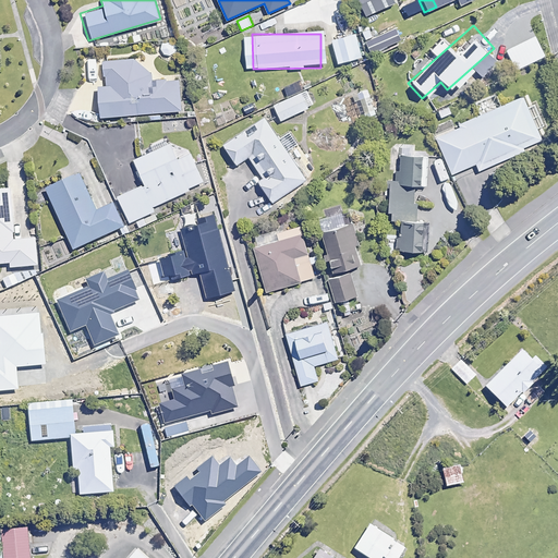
[(352,34),(337,36),(340,61),(355,59),(352,34)]
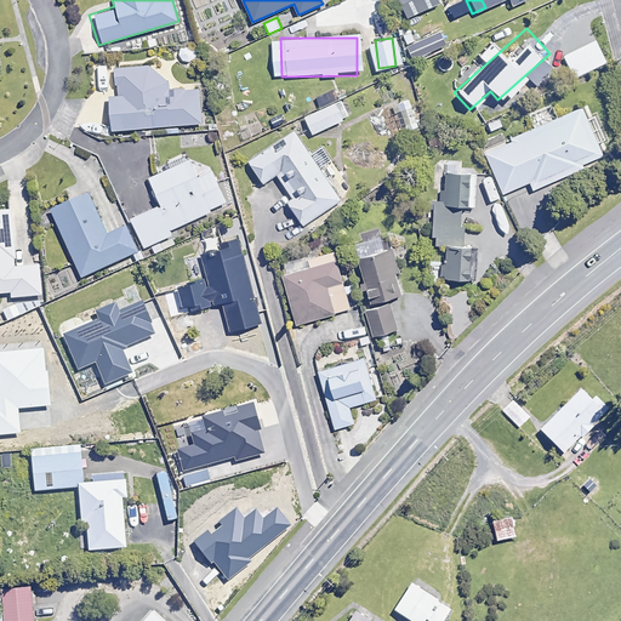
[(375,40),(364,41),(369,69),(379,68),(375,40)]
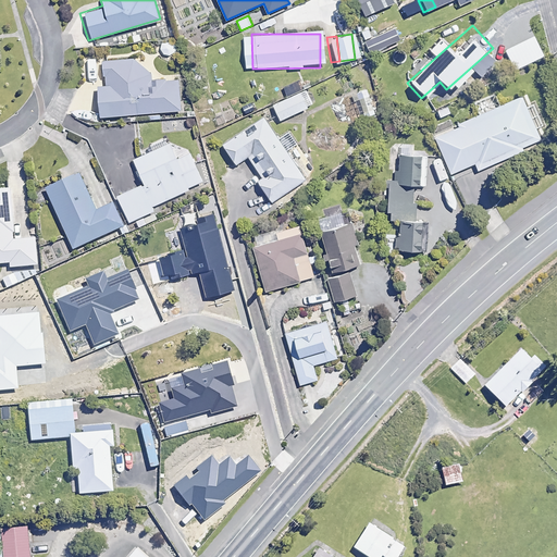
[(99,84),(101,118),(181,111),(178,76),(152,78),(151,59),(104,63),(106,83),(99,84)]
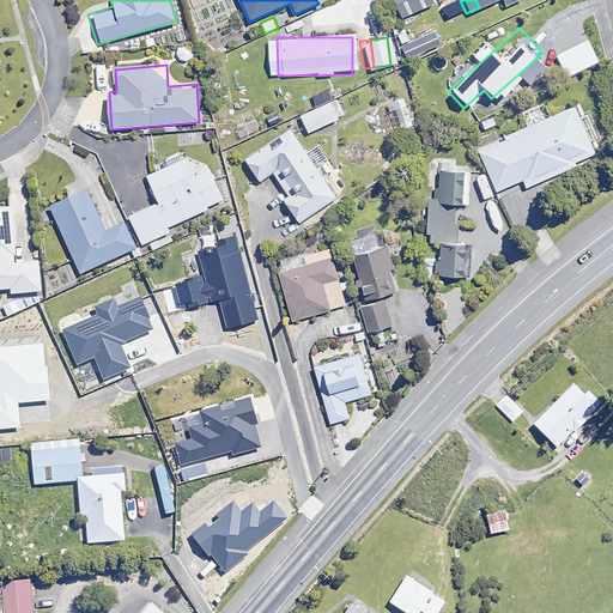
[(344,115),(337,98),(301,116),(309,133),(344,115)]
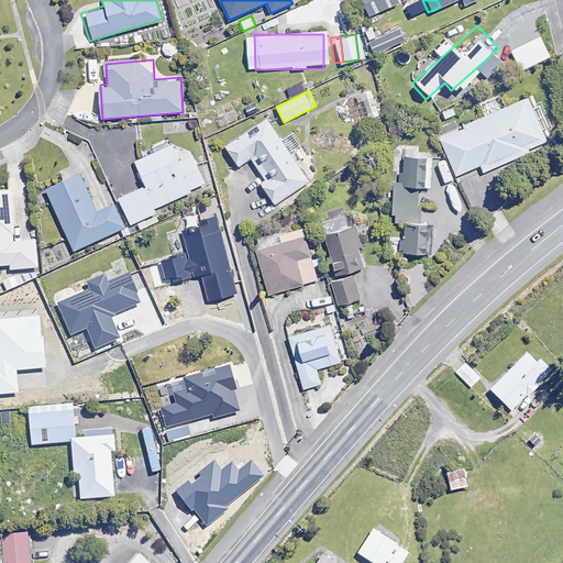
[(378,117),(371,90),(354,95),(357,107),(364,105),(367,120),(378,117)]
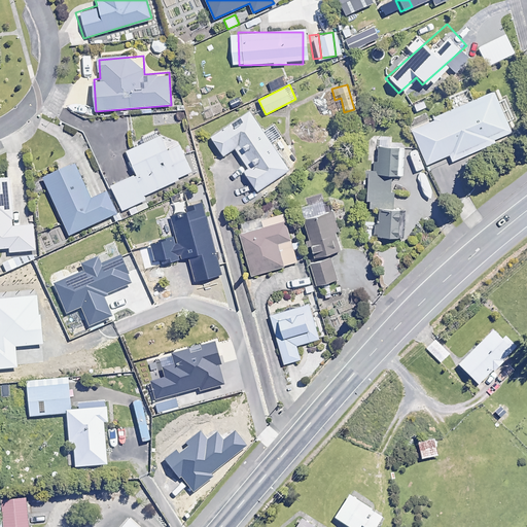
[(489,91),(403,126),(420,164),(444,153),(447,160),(490,142),(488,138),(505,131),(489,91)]
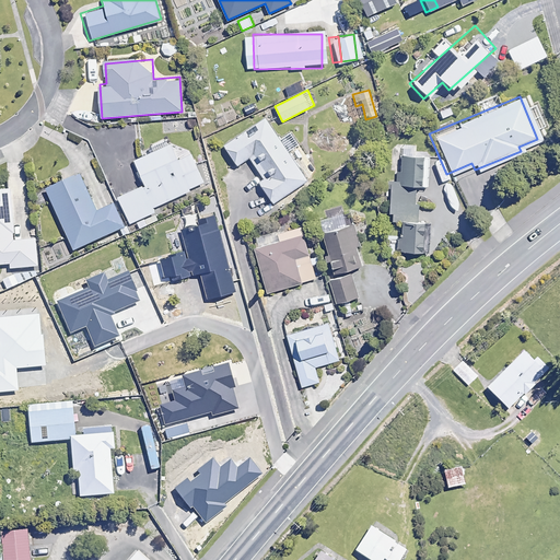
[(265,115),(219,140),(233,164),(248,155),(278,139),(265,115)]
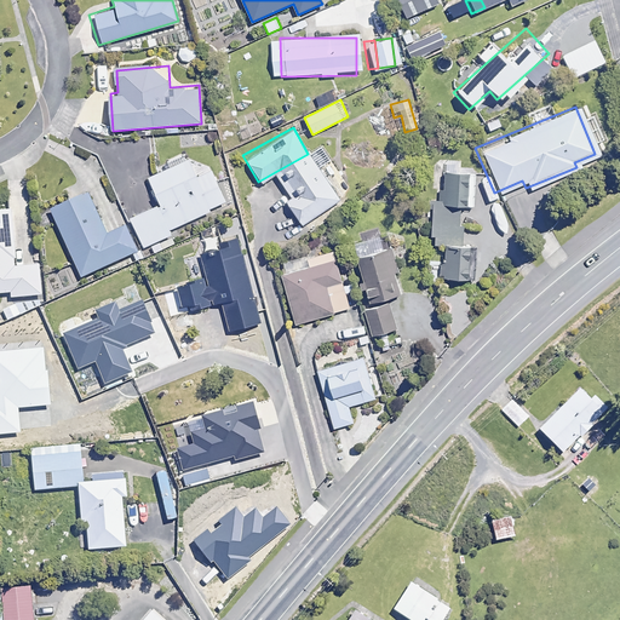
[(208,147),(207,133),(181,136),(182,148),(208,147)]
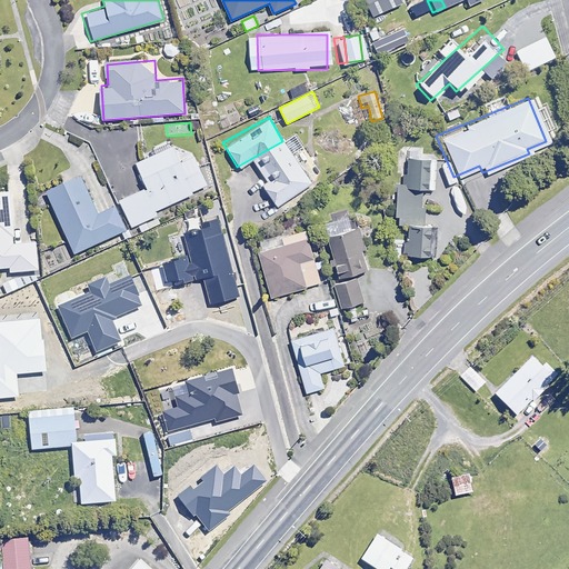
[(252,158),(265,180),(295,162),(282,141),(252,158)]
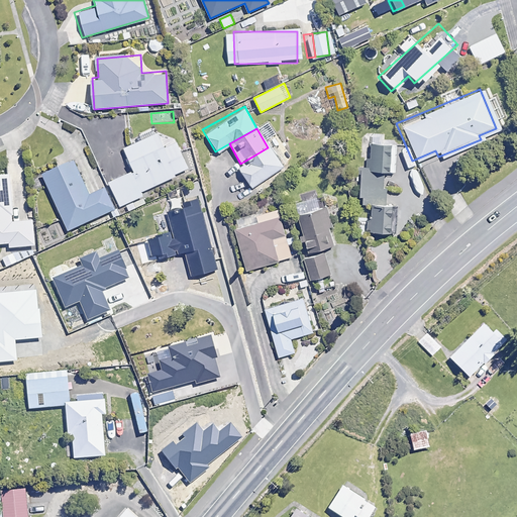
[(179,173),(167,144),(160,130),(125,145),(135,170),(144,188),(179,173)]
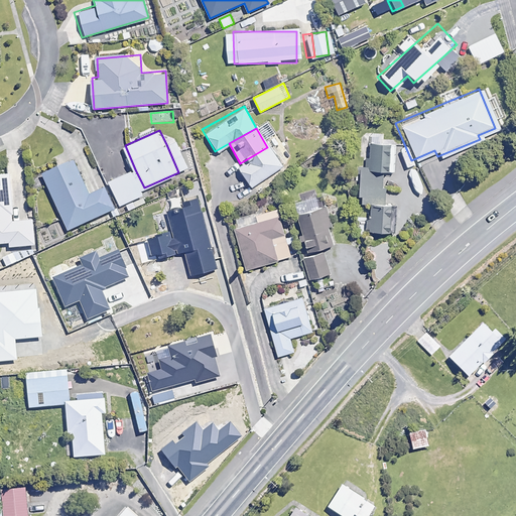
[(166,144),(178,172),(188,167),(176,140),(166,144)]
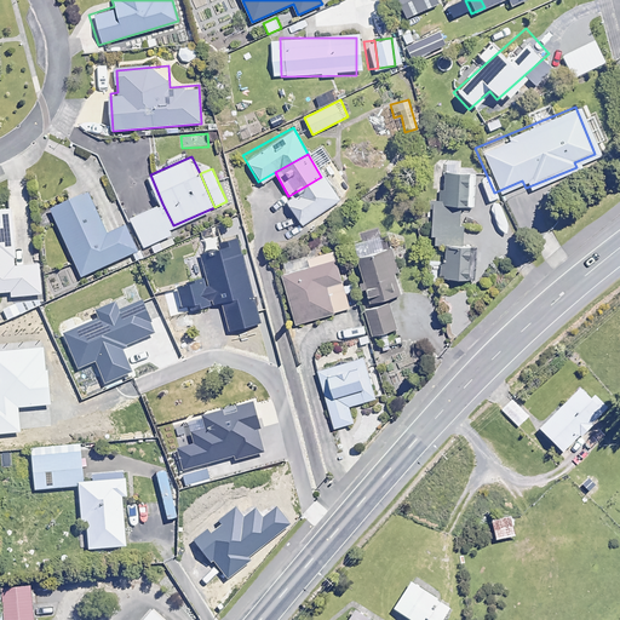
[(288,196),(282,199),(297,224),(336,202),(321,177),(288,196)]
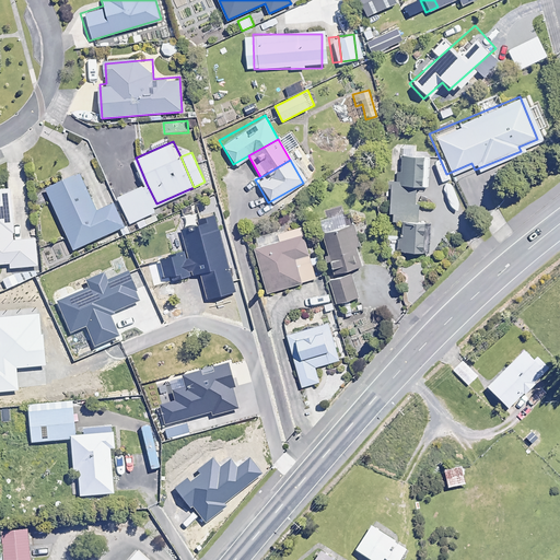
[(79,171),(35,190),(63,253),(123,225),(112,201),(95,209),(79,171)]
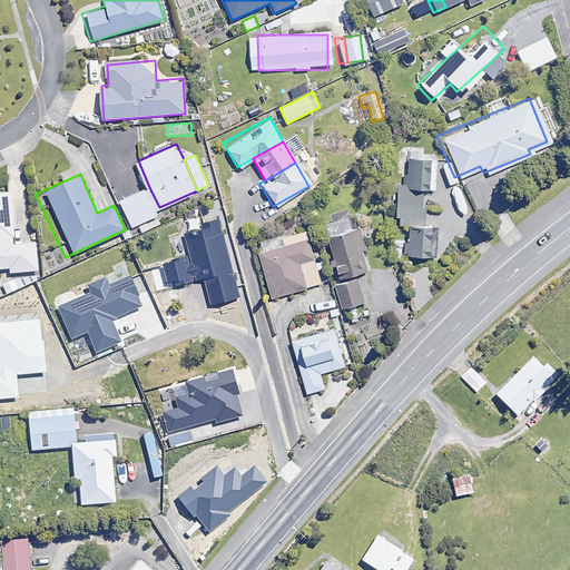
[(121,199),(133,224),(160,212),(159,207),(149,187),(121,199)]
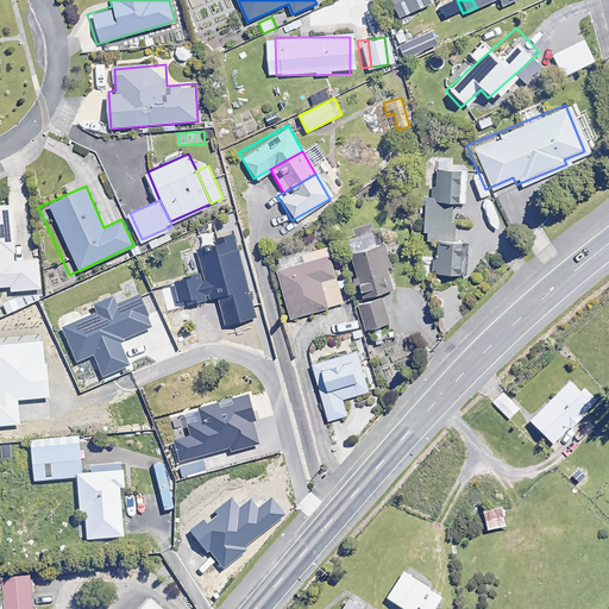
[(12,207),(0,207),(0,284),(7,286),(7,290),(38,289),(37,258),(11,258),(11,251),(14,251),(12,207)]
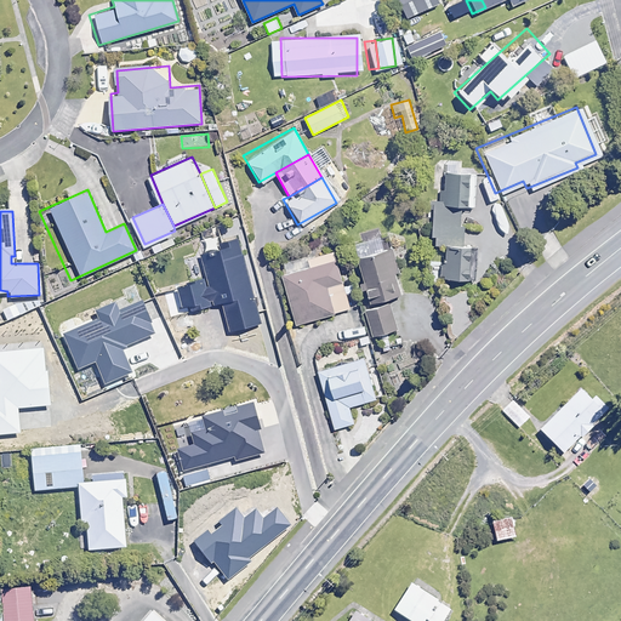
[(437,235),(432,275),(461,279),(467,239),(437,235)]
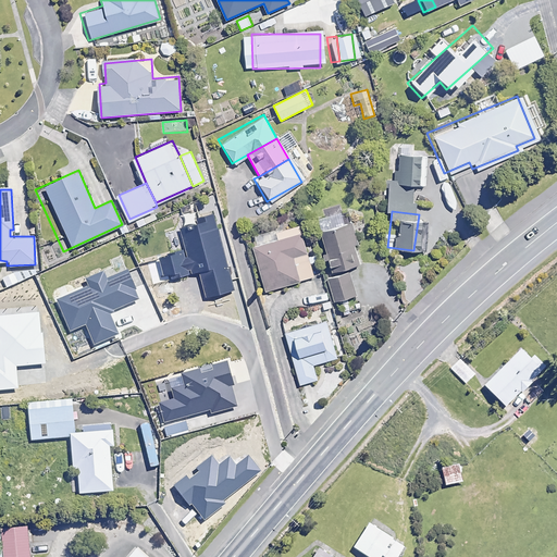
[(309,232),(319,276),(343,271),(353,270),(343,225),(309,232)]
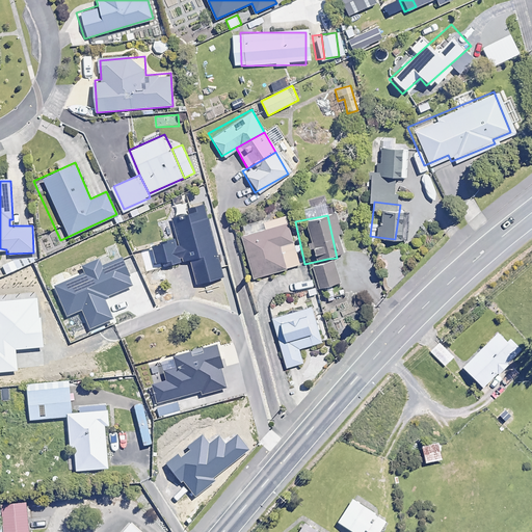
[(285,222),(236,233),(246,276),(283,268),(277,242),(289,240),(285,222)]
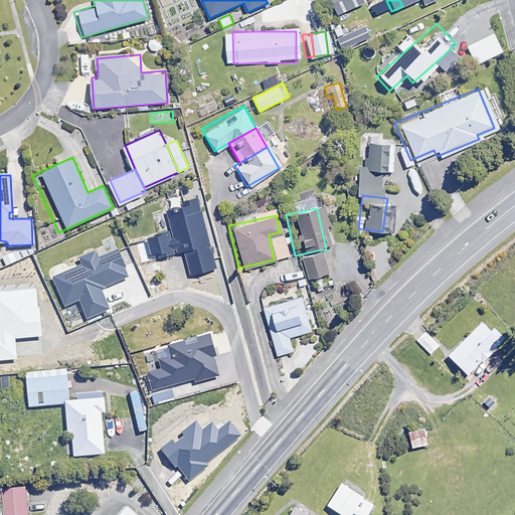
[(285,256),(280,232),(269,234),(274,260),(285,256)]
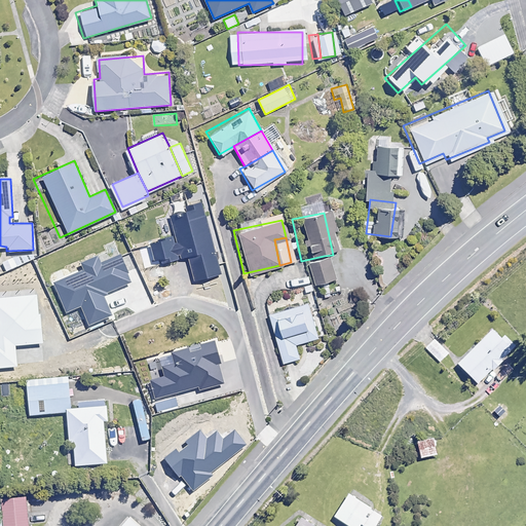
[(17,266),(7,252),(0,257),(0,259),(8,272),(17,266)]
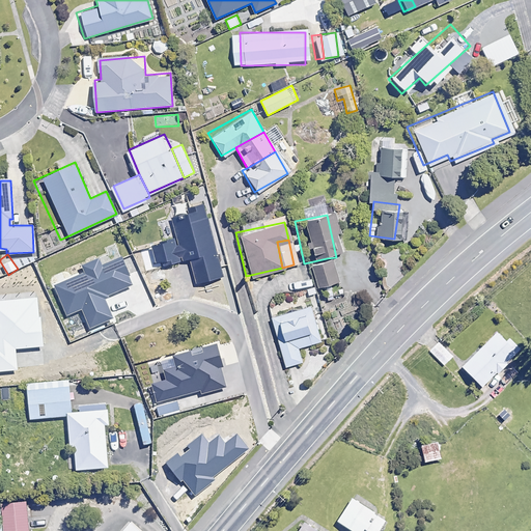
[(327,258),(304,263),(309,287),(332,282),(327,258)]
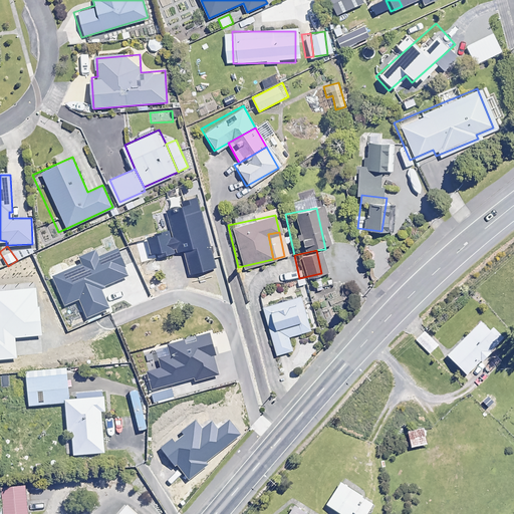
[(257,293),(260,305),(288,298),(285,286),(257,293)]
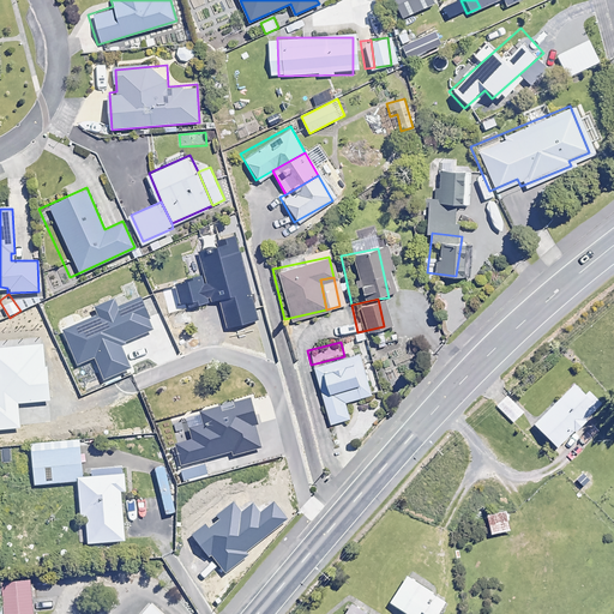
[(344,356),(311,365),(325,425),(348,419),(343,399),(369,393),(360,353),(344,356)]
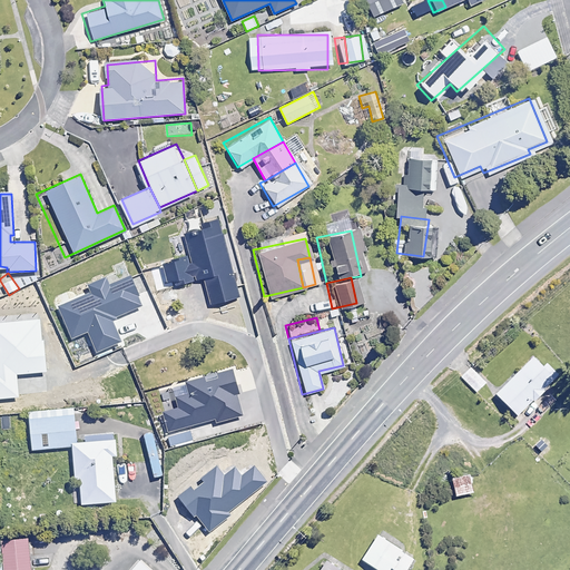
[(542,366),(532,356),(494,395),(517,416),(557,374),(546,363),(542,366)]
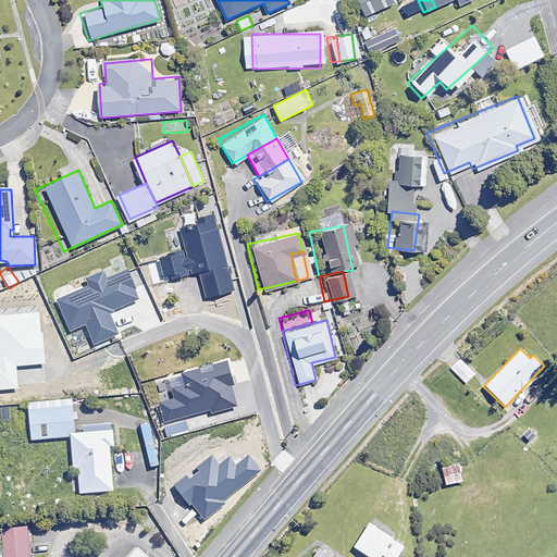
[(474,374),(459,359),(450,368),(465,383),(474,374)]
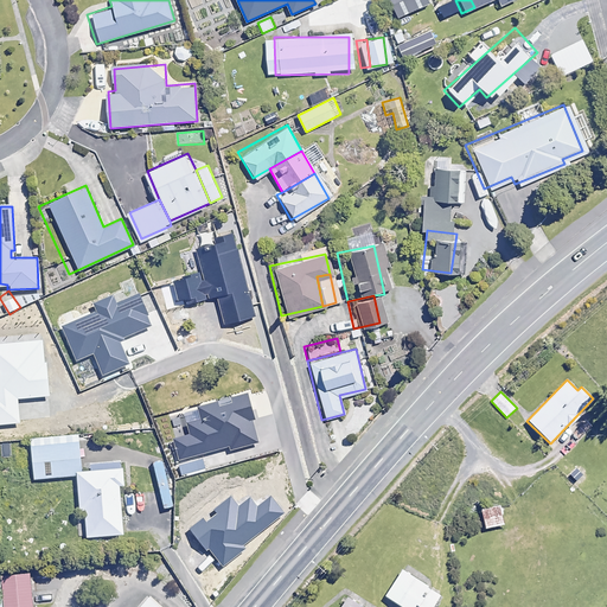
[(0,433),(12,432),(11,417),(0,417),(0,433)]
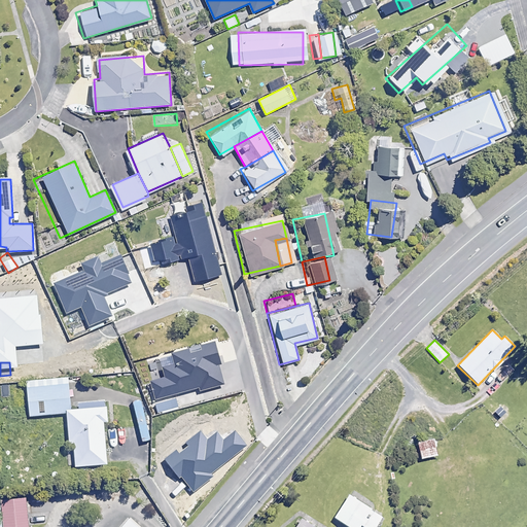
[(26,415),(68,414),(68,409),(71,409),(70,382),(25,384),(26,415)]
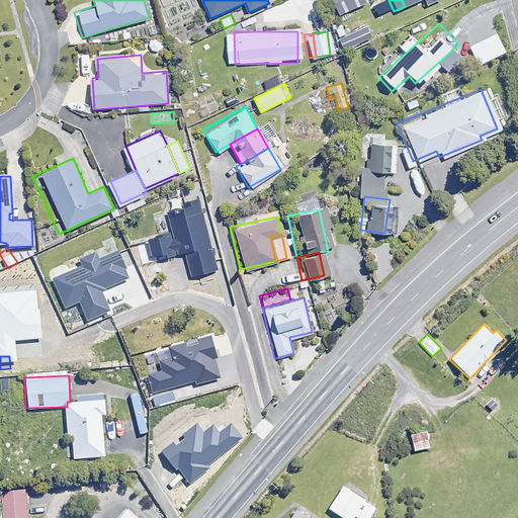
[(70,402),(67,402),(67,407),(68,434),(72,434),(73,458),(106,457),(105,414),(108,414),(108,400),(70,402)]
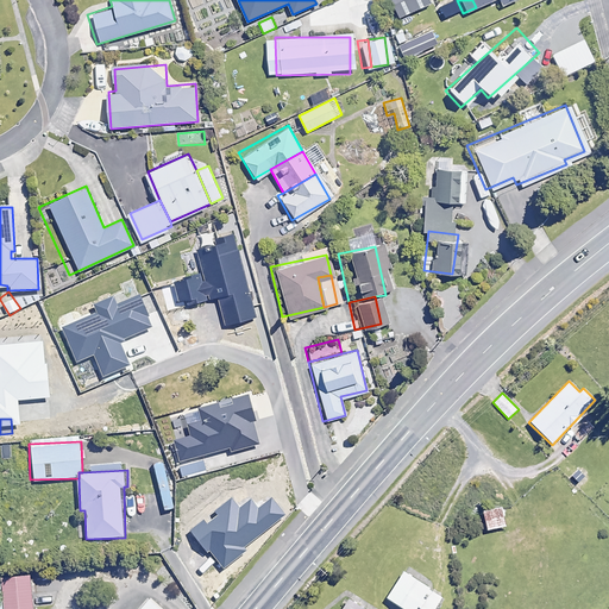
[(504,526),(501,507),(482,510),(485,531),(504,526)]
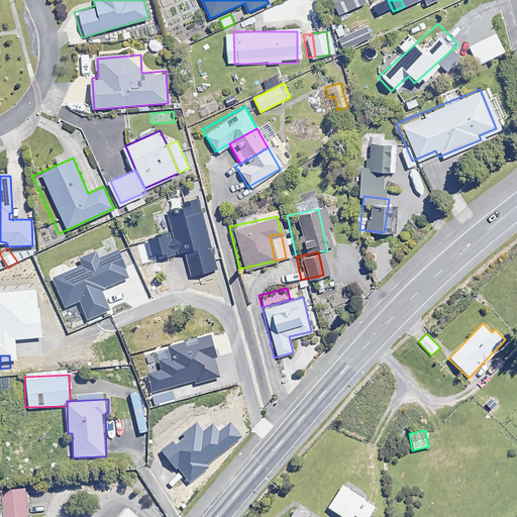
[(24,516),(24,487),(0,487),(0,516),(24,516)]
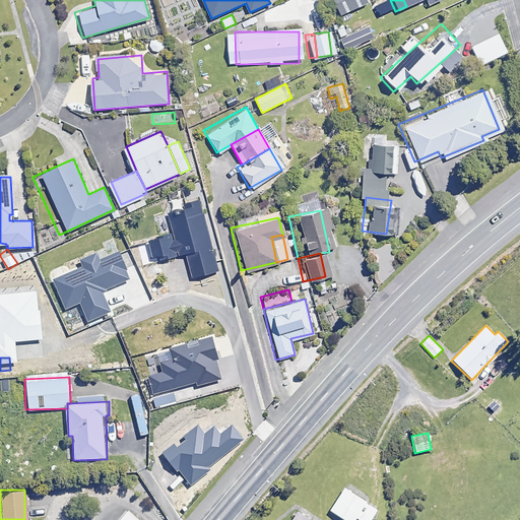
[(343,490),(330,508),(348,519),(353,519),(365,504),(343,490)]
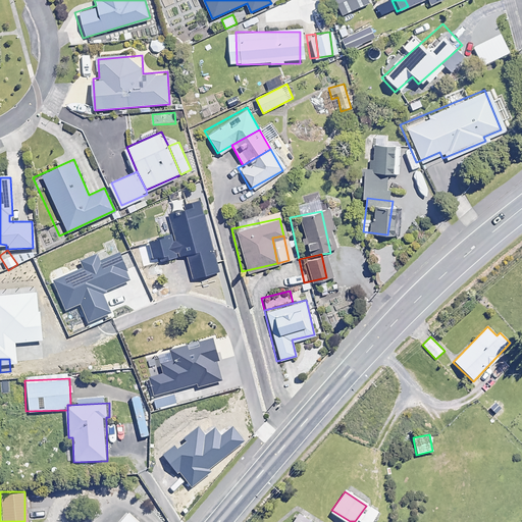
[(137,521),(127,513),(119,521),(137,521)]
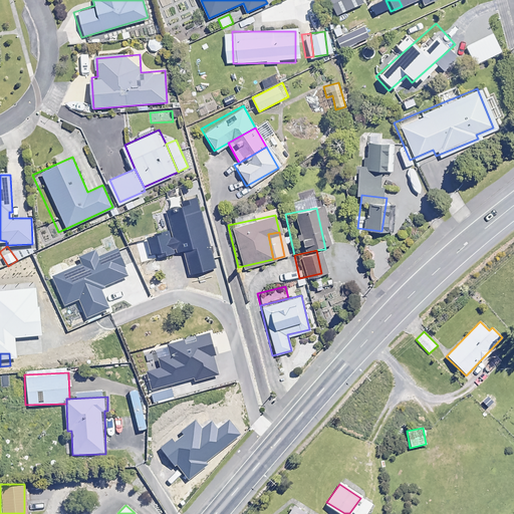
[(306,513),(294,505),(287,513),(306,513)]
